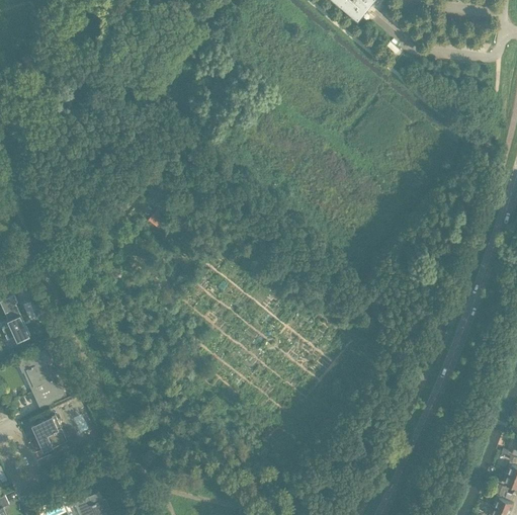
[(374,0),(330,0),(357,21),(374,0)]
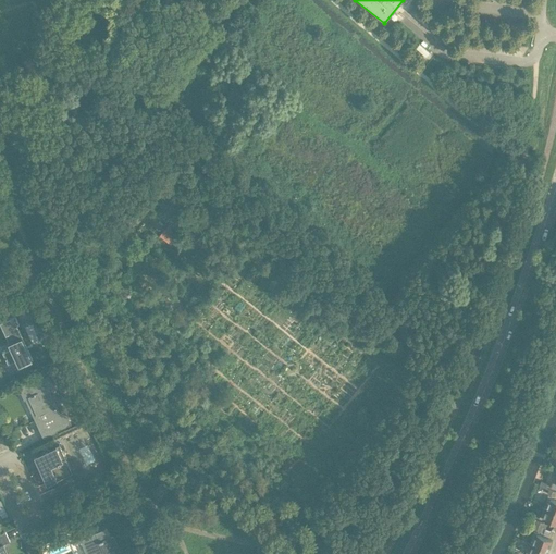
[(396,28),(392,36),(414,50),(418,42),(396,28)]
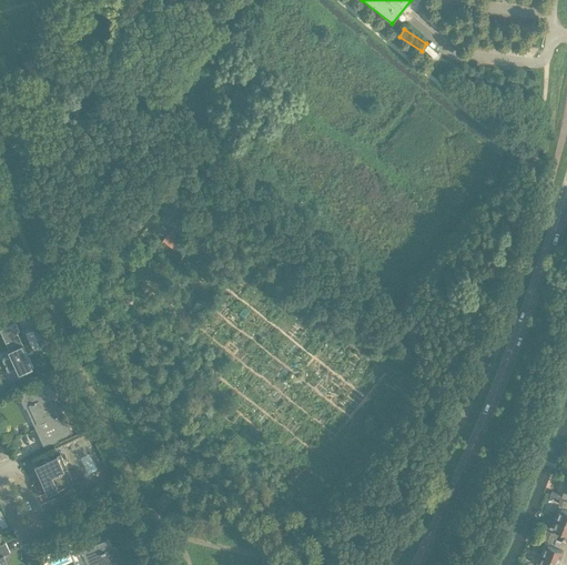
[(142,217),(147,211),(142,207),(137,212),(142,217)]
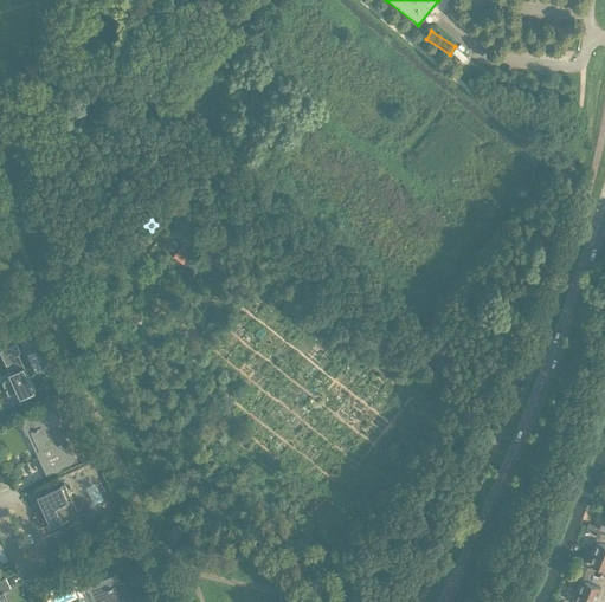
[(25,335),(15,340),(24,358),(33,354),(25,335)]
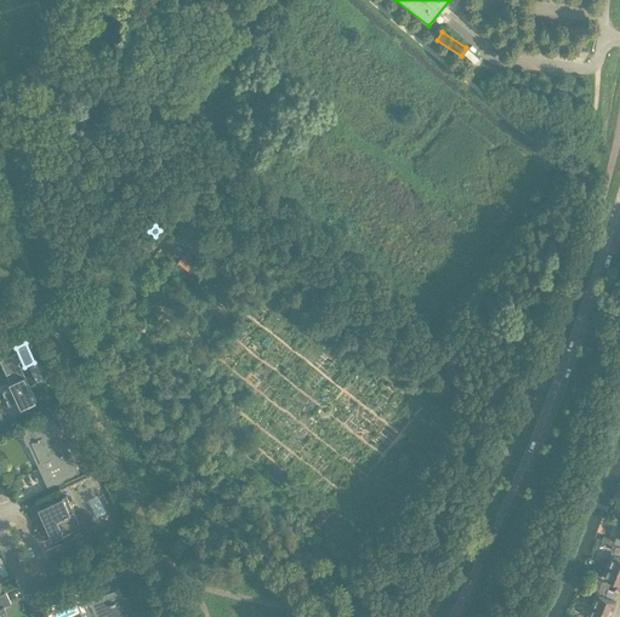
[(13,359),(0,365),(0,367),(12,394),(5,398),(9,407),(17,404),(20,411),(28,407),(27,406),(34,403),(13,359)]
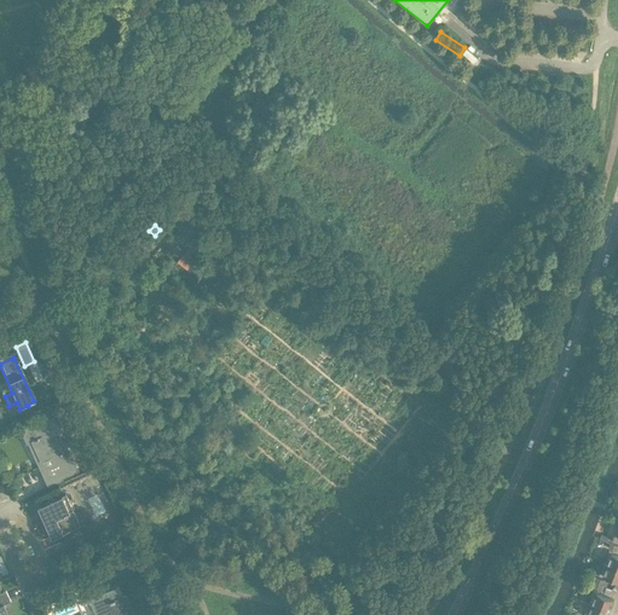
[(46,481),(48,488),(61,482),(61,481),(76,474),(70,460),(64,463),(61,454),(58,454),(56,447),(57,446),(51,434),(57,431),(52,421),(34,429),(32,424),(18,430),(26,446),(30,444),(39,464),(36,465),(38,470),(40,469),(42,473),(40,474),(44,482),(46,481)]
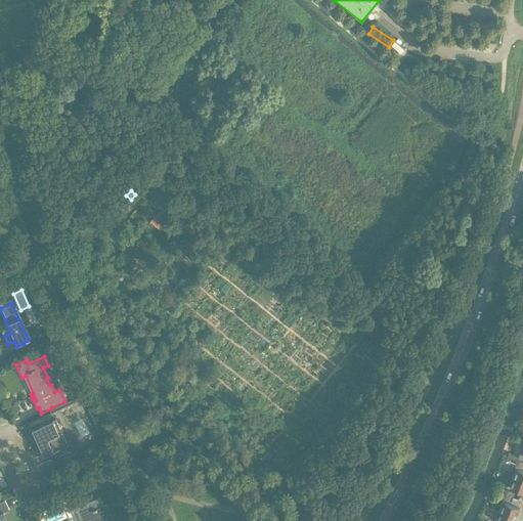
[(64,447),(58,433),(59,433),(54,421),(33,430),(30,431),(42,458),(64,447)]
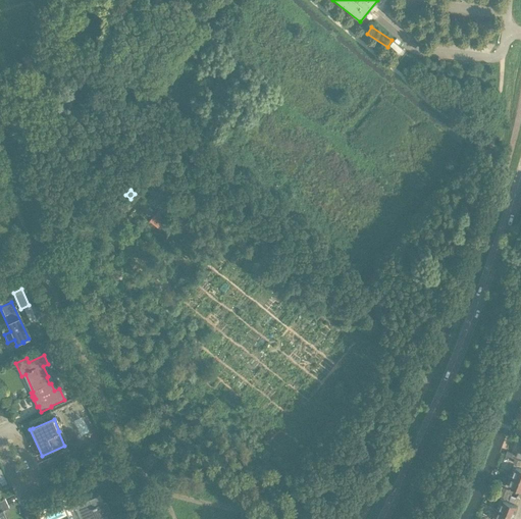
[(520,463),(520,459),(506,454),(505,457),(515,461),(514,462),(520,465),(520,464),(520,463)]
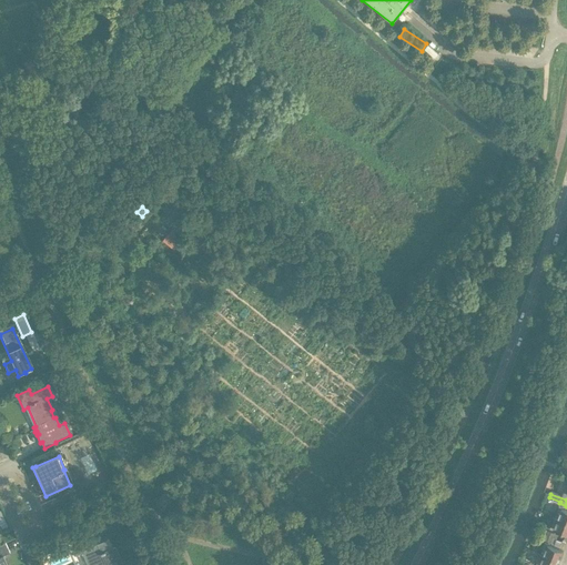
[(566,514),(560,512),(557,521),(566,524),(566,514)]
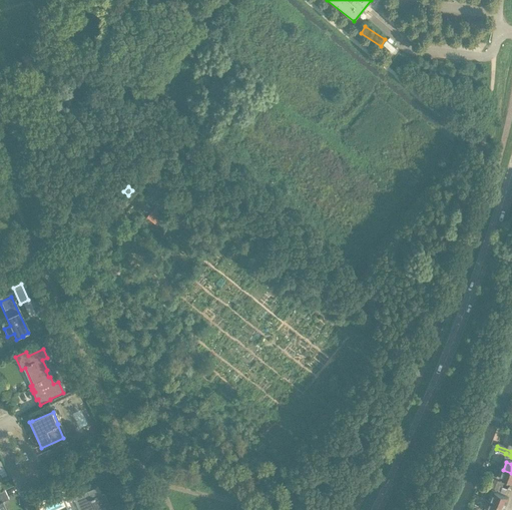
[(511,473),(503,470),(499,480),(511,485),(511,473)]
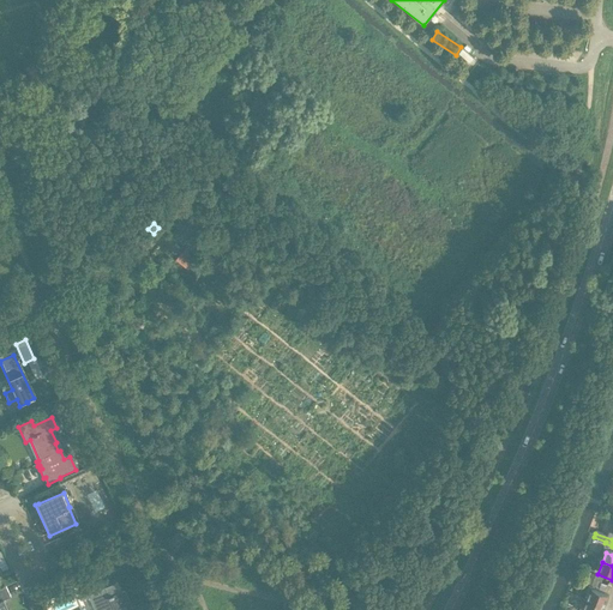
[(131,609),(122,592),(120,593),(115,585),(88,598),(92,609),(131,609)]
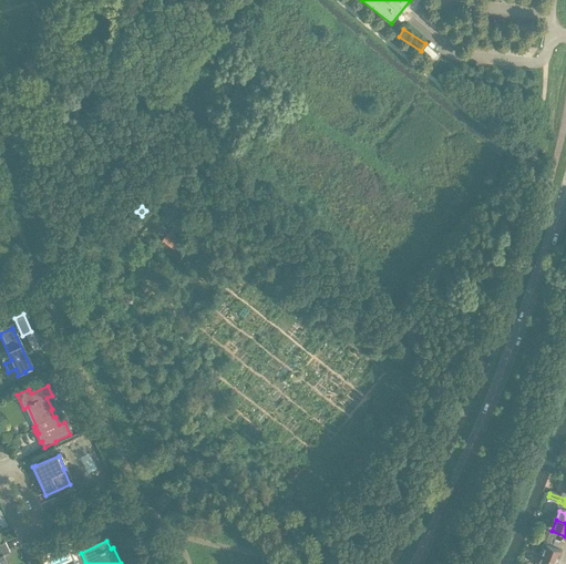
[(545,546),(541,557),(554,563),(557,563),(562,553),(545,546)]
